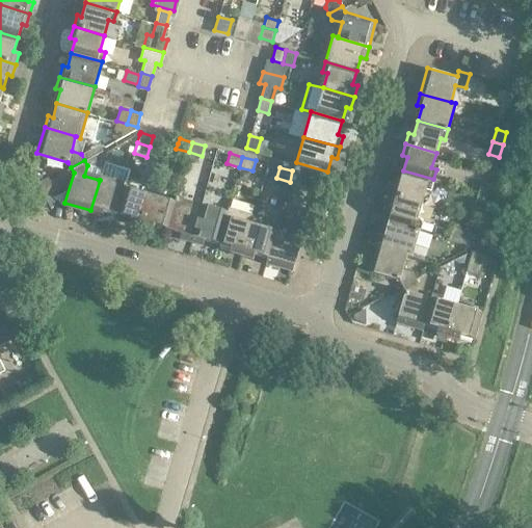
[(433,179),(403,170),(399,184),(394,183),(391,194),(422,203),(426,187),(431,189),(433,179)]
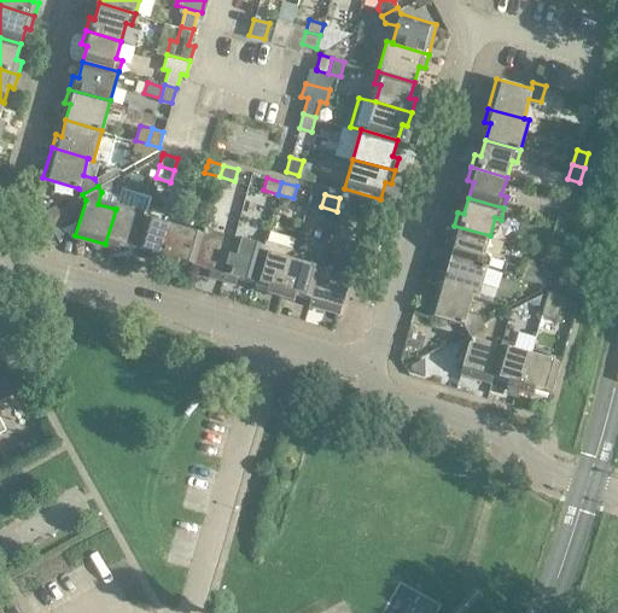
[(117,203),(115,209),(116,209),(105,244),(118,247),(121,241),(135,246),(136,246),(146,211),(117,203)]
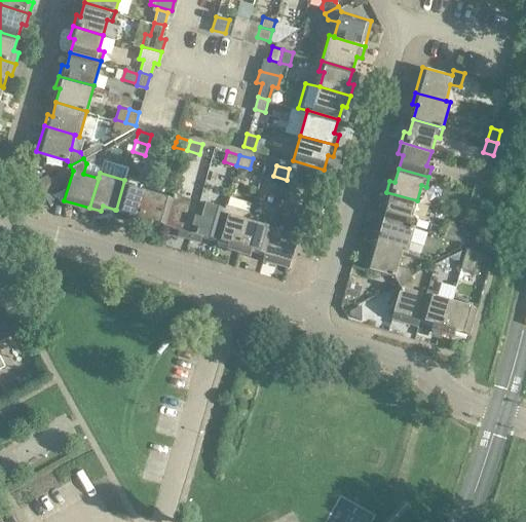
[(54,174),(39,183),(45,193),(60,184),(54,174)]
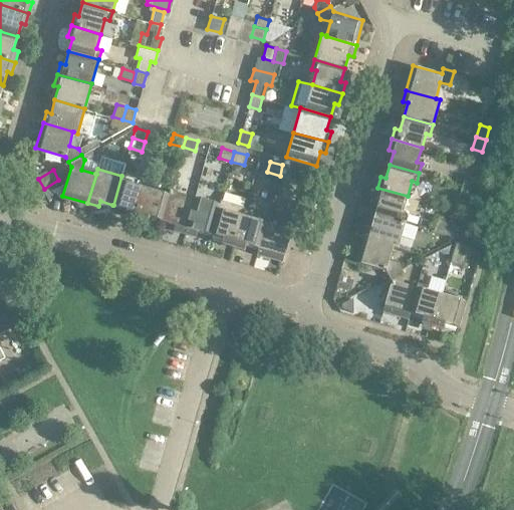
[(465,174),(462,186),(472,189),(475,176),(465,174)]
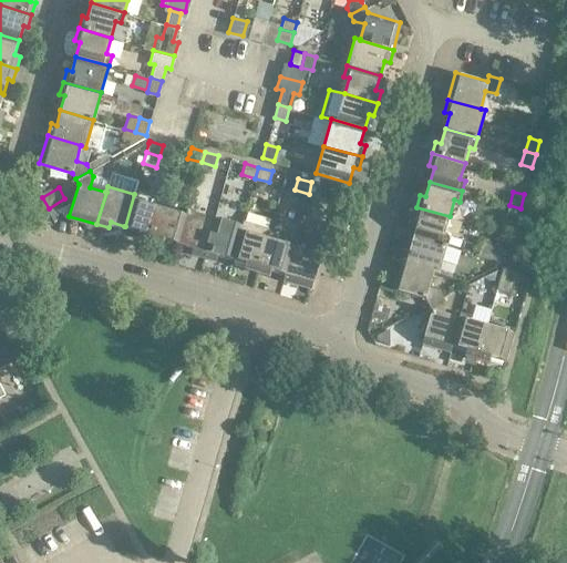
[(145,197),(134,194),(125,226),(124,226),(123,232),(151,239),(160,207),(144,203),(145,197)]
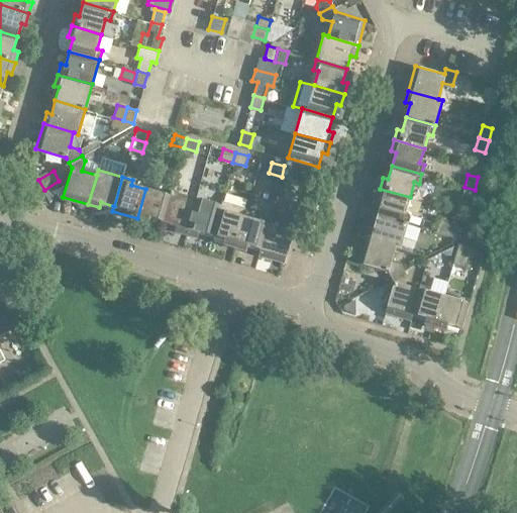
[(475,190),(464,187),(461,199),(472,201),(475,190)]
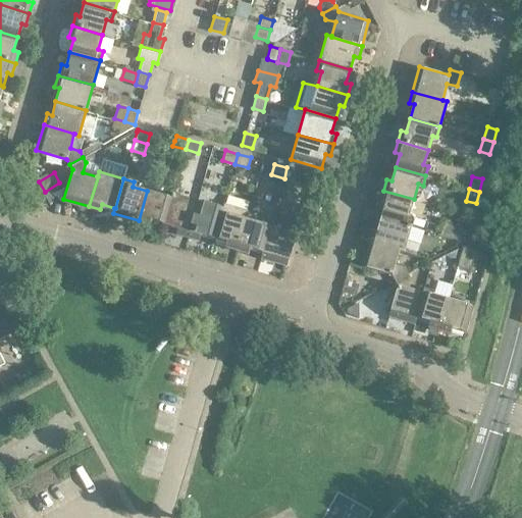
[(162,195),(147,191),(139,220),(150,223),(151,219),(164,223),(173,193),(163,190),(162,195)]
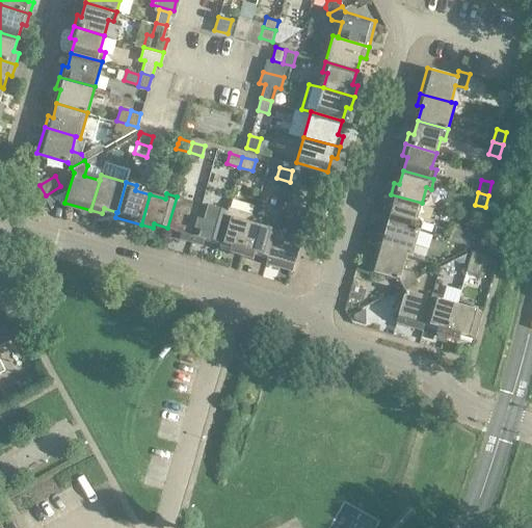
[(422,203),(391,194),(388,205),(393,207),(389,220),(419,230),(422,218),(417,217),(422,203)]
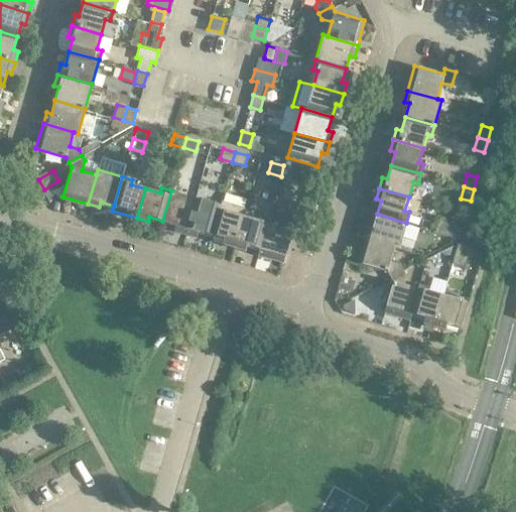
[(196,198),(171,190),(162,221),(176,224),(174,229),(185,233),(196,198)]
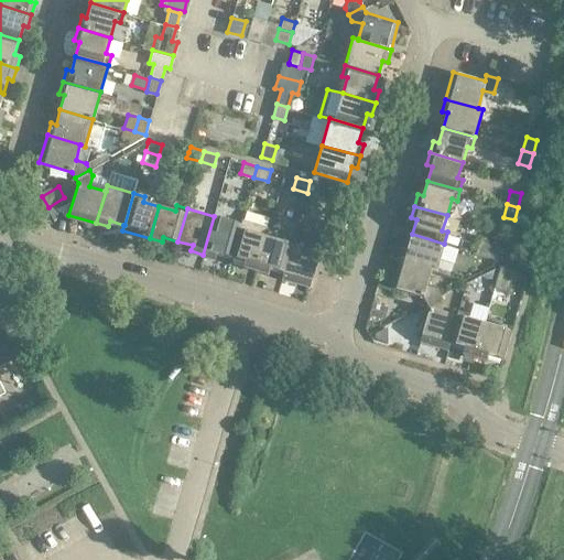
[(240,224),(214,216),(203,255),(215,258),(217,252),(231,257),(240,224)]
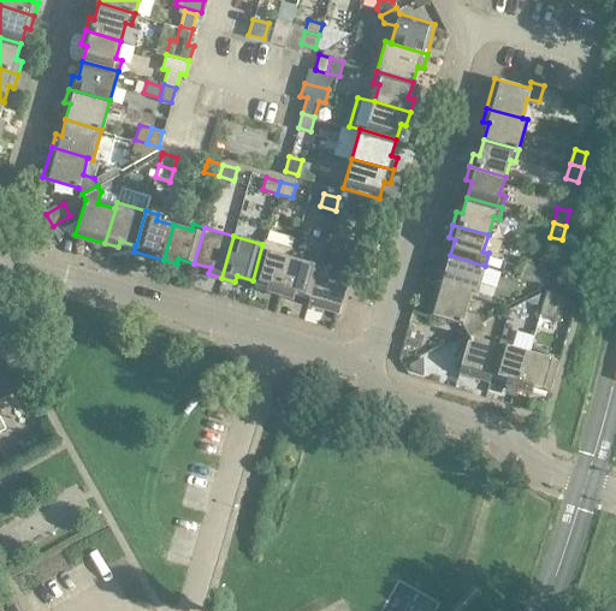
[(264,237),(262,244),(253,280),(267,285),(266,290),(279,294),(290,259),(294,247),(264,237)]
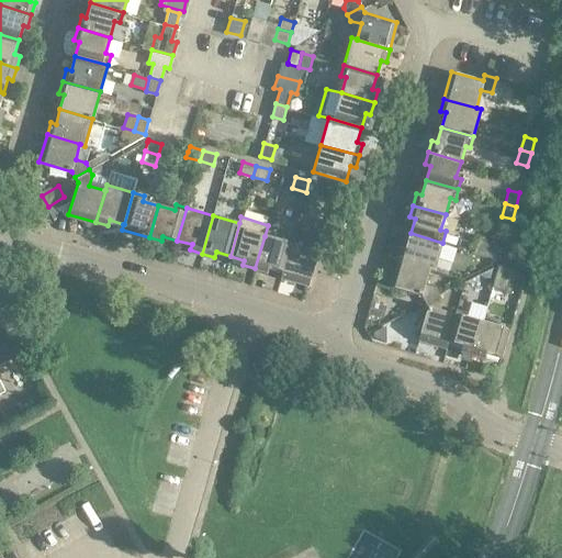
[(294,233),(293,238),(292,244),(291,244),(283,271),(283,270),(281,276),(308,285),(318,253),(324,254),(334,222),(318,216),(307,236),(294,233)]
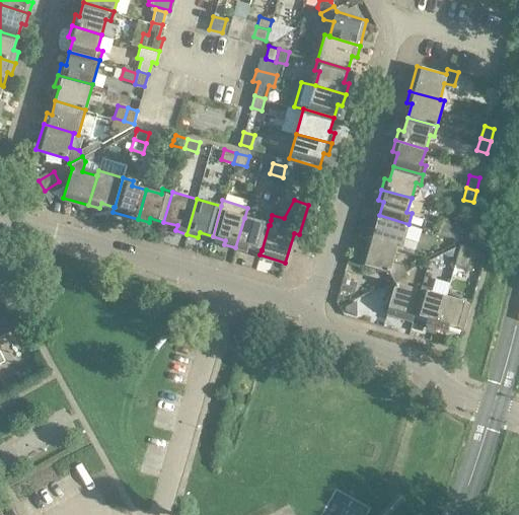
[(409,224),(379,215),(375,228),(370,227),(367,238),(397,246),(396,247),(401,248),(409,224)]
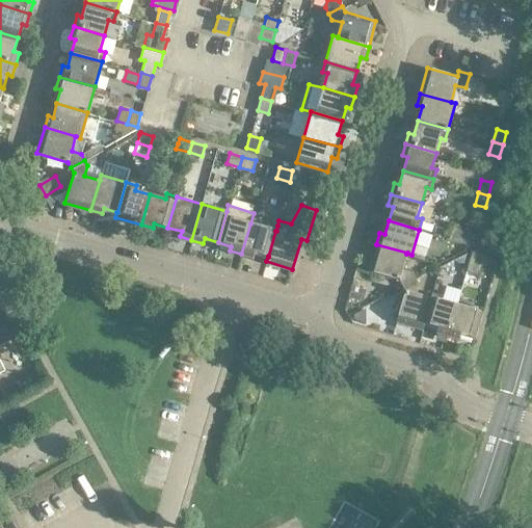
[(265,228),(250,223),(241,254),(254,257),(255,253),(268,256),(268,257),(275,231),(276,231),(277,226),(267,222),(265,228)]
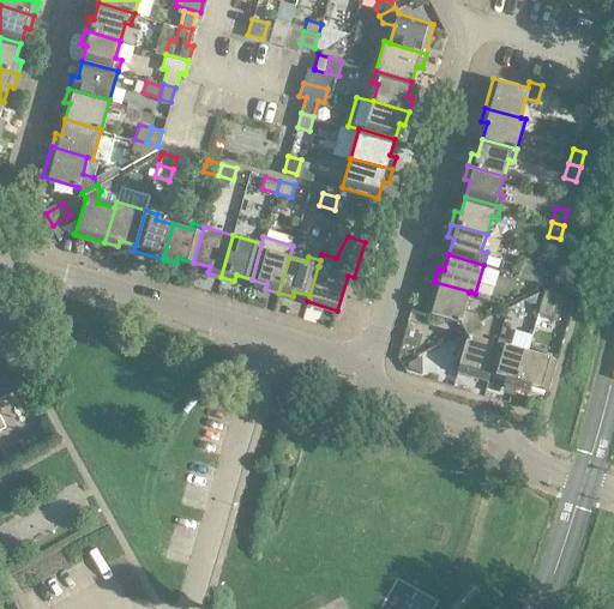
[(517,275),(529,278),(534,263),(522,259),(517,275)]
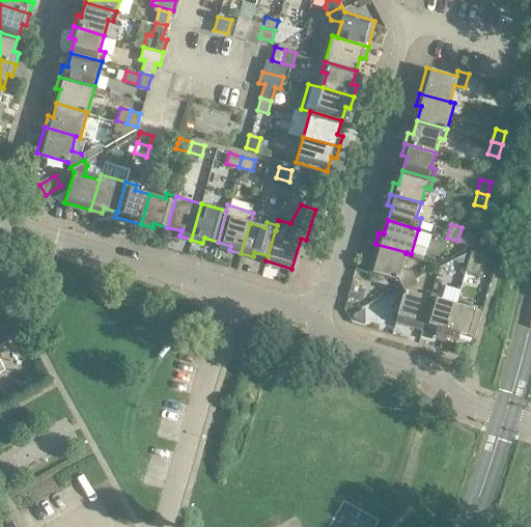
[(472,230),(462,227),(457,241),(468,244),(472,230)]
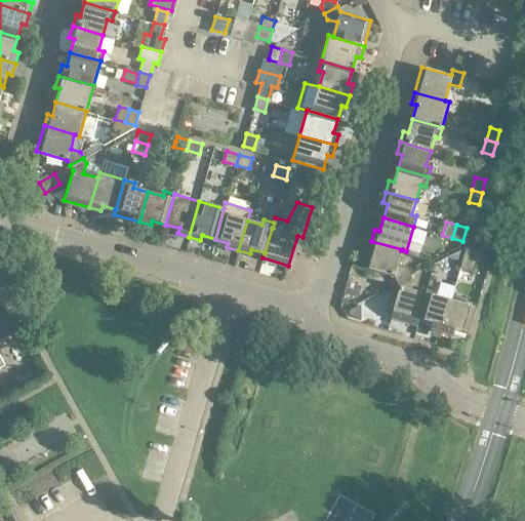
[(402,249),(371,241),(364,267),(395,275),(397,280),(410,273),(407,268),(397,265),(401,250),(402,249)]
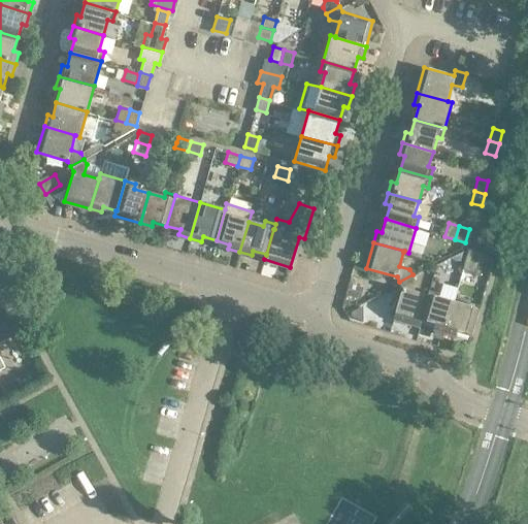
[(468,248),(467,251),(465,258),(479,261),(482,252),(468,248)]
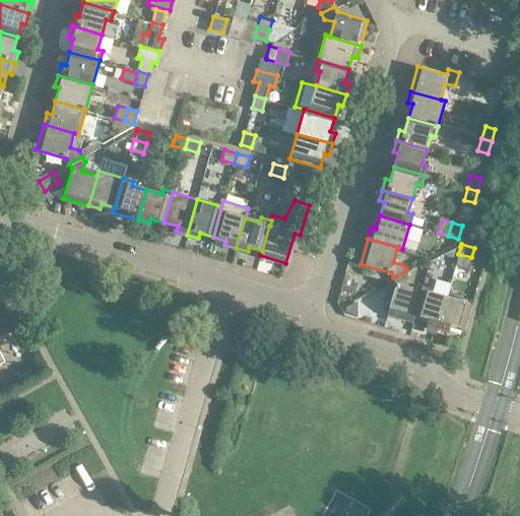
[(471,257),(458,254),(456,264),(468,267),(471,257)]
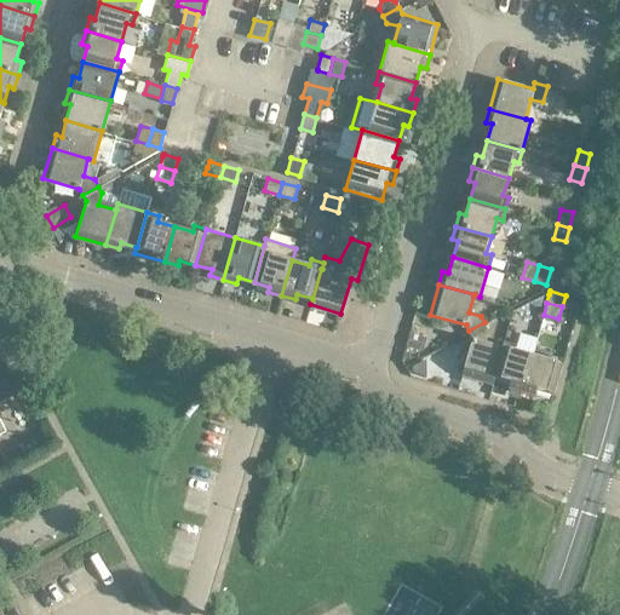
[(488,329),(484,322),(469,331),(472,337),(461,373),(493,381),(494,377),(494,375),(503,346),(501,346),(484,342),(488,329)]
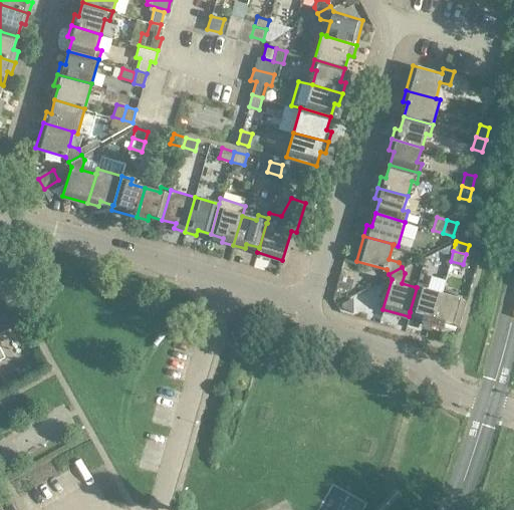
[(417,282),(416,287),(417,287),(410,311),(410,312),(423,315),(421,320),(433,323),(441,294),(426,290),(428,285),(417,282)]
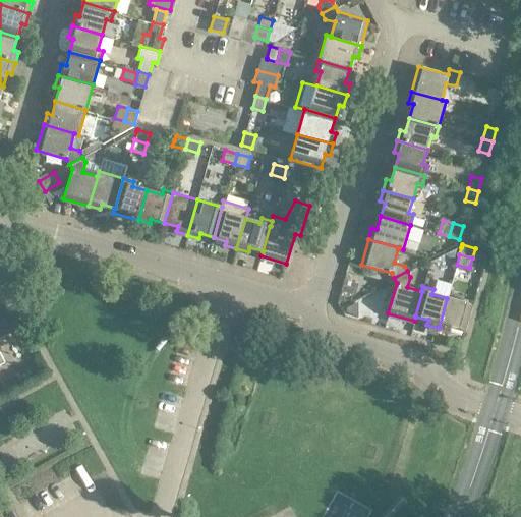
[(461,302),(447,298),(439,328),(449,331),(451,327),(465,331),(473,300),(462,297),(461,302)]
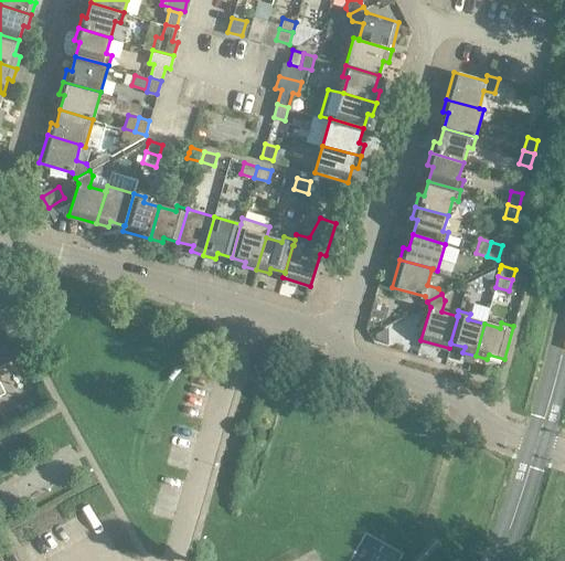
[(376,334),(375,336),(387,341),(387,327),(376,334)]
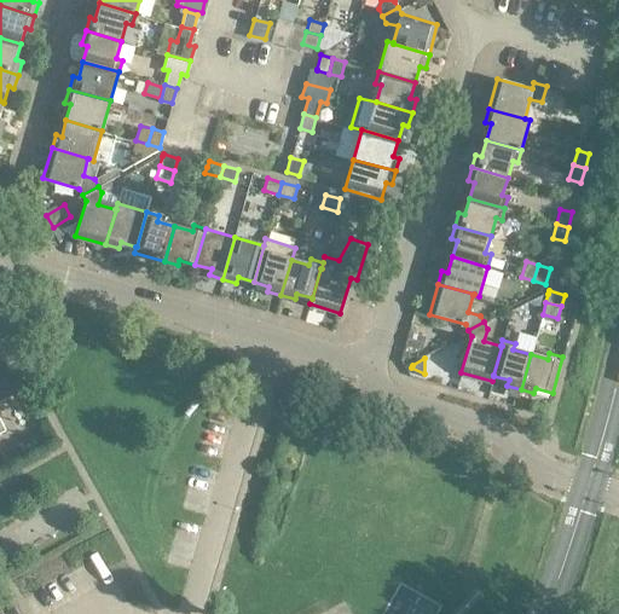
[(0,429),(4,428),(0,420),(0,399),(15,392),(12,386),(0,364),(0,429)]
